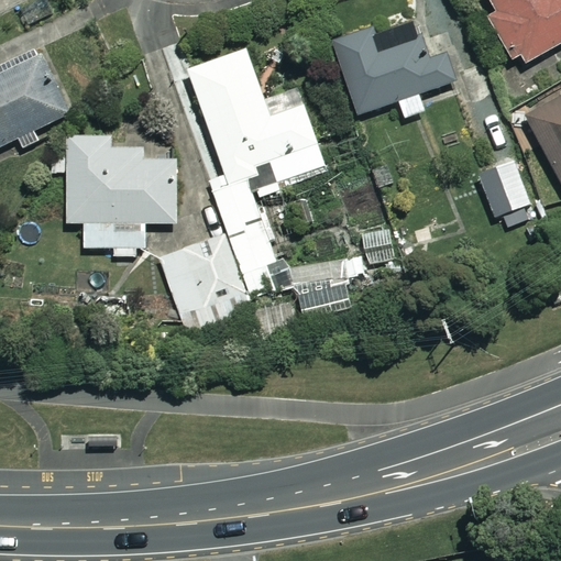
[(479,0),(516,67),(560,42),(560,0),(479,0)]
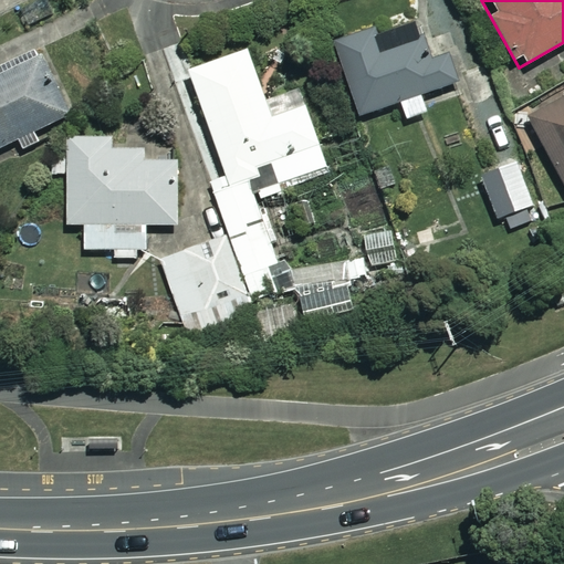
[(429,40),(421,19),(372,37),(371,30),(333,43),(358,115),(399,101),(406,119),(427,112),(420,94),(460,80),(444,35),(429,40)]
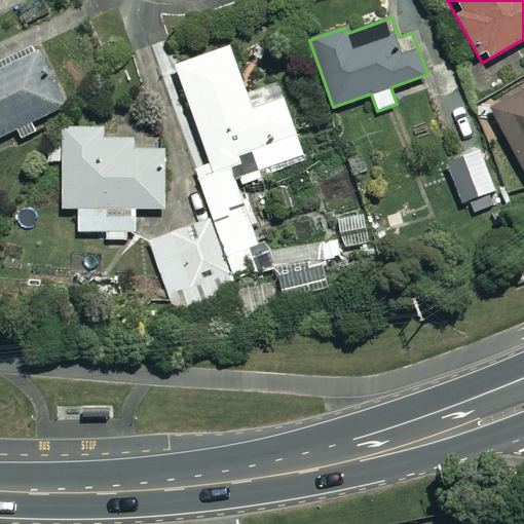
[(246,211),(230,166),(242,162),(239,155),(252,151),(259,170),(302,154),(283,98),(252,109),(230,45),(175,65),(211,164),(181,176),(195,218),(210,213),(213,222),(246,211)]
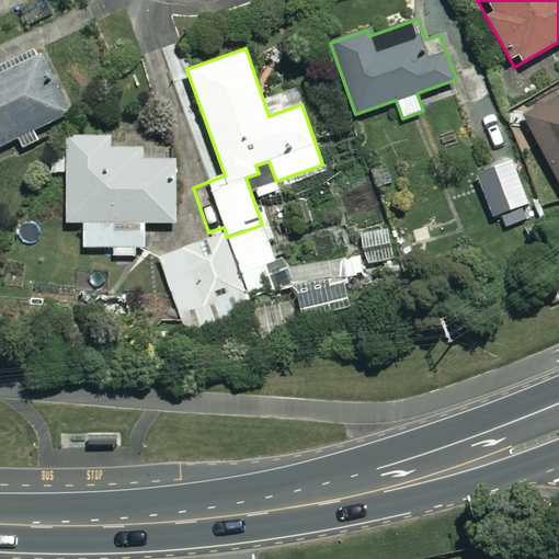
[(69,113),(40,54),(0,72),(0,145),(16,137),(22,147),(38,139),(34,130),(69,113)]
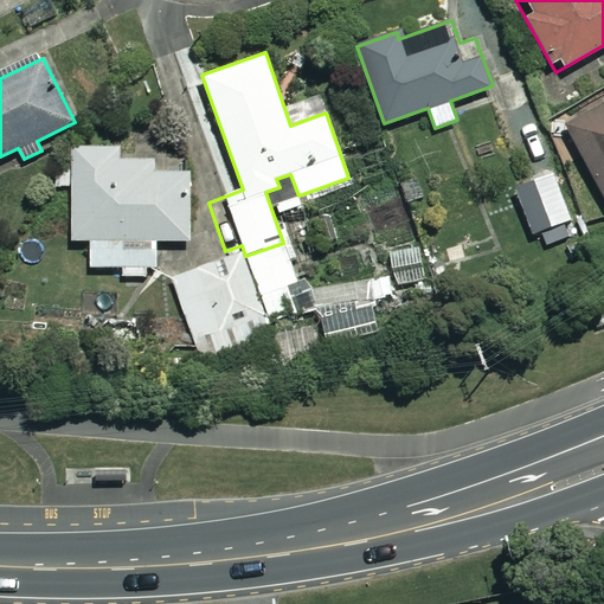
[(603,105),(566,127),(603,198),(603,105)]
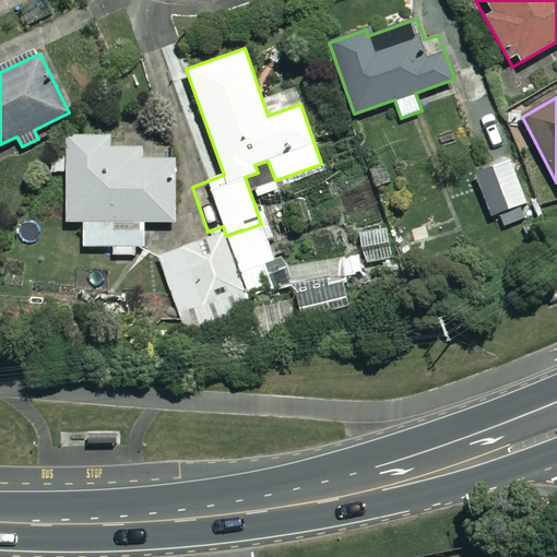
[(111,135),(67,134),(67,221),(83,222),(83,246),(143,246),(143,221),(173,221),(174,146),(111,146),(111,135)]
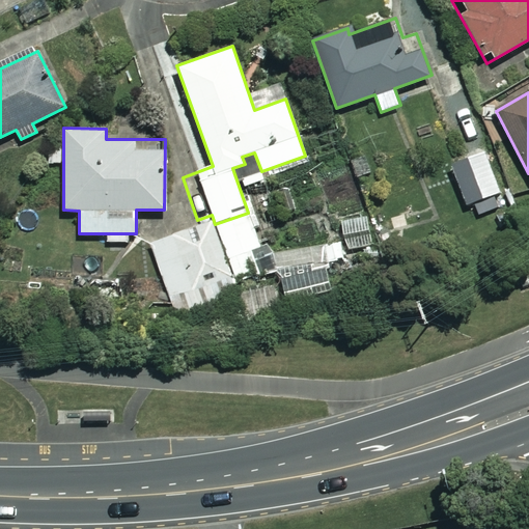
[(248,213),(215,224),(154,246),(161,267),(135,275),(144,302),(174,291),(183,313),(216,302),(214,296),(265,278),(254,246),(258,244),(248,213)]
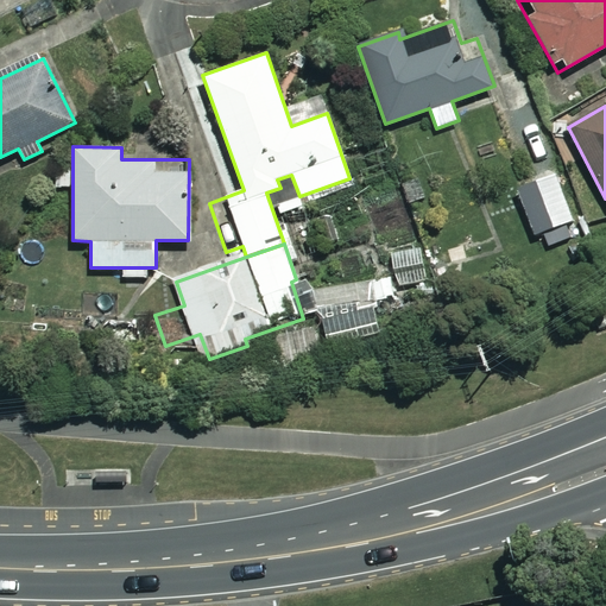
[(425,278),(416,247),(390,254),(398,285),(425,278)]
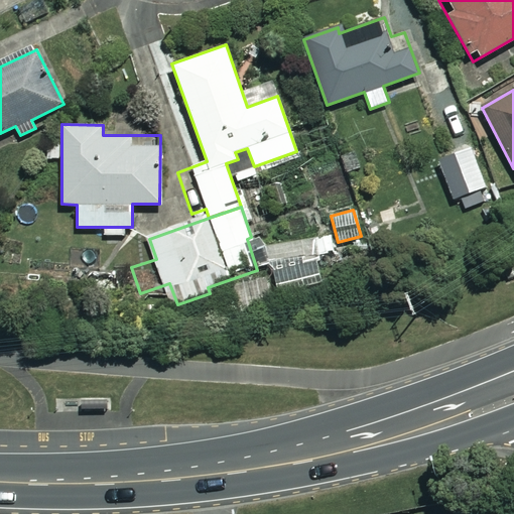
[(325,276),(314,237),(267,249),(276,288),(325,276)]
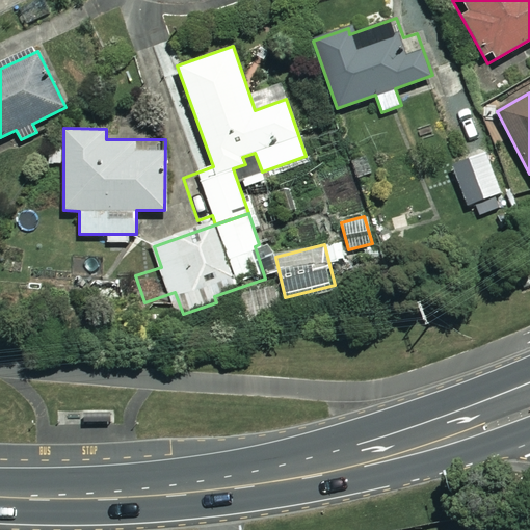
[(281,311),(274,285),(240,294),(246,319),(281,311)]
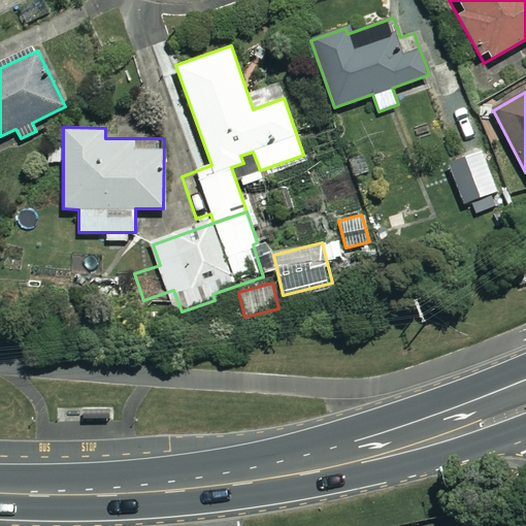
[(81,408),(81,418),(108,418),(108,408),(81,408)]
